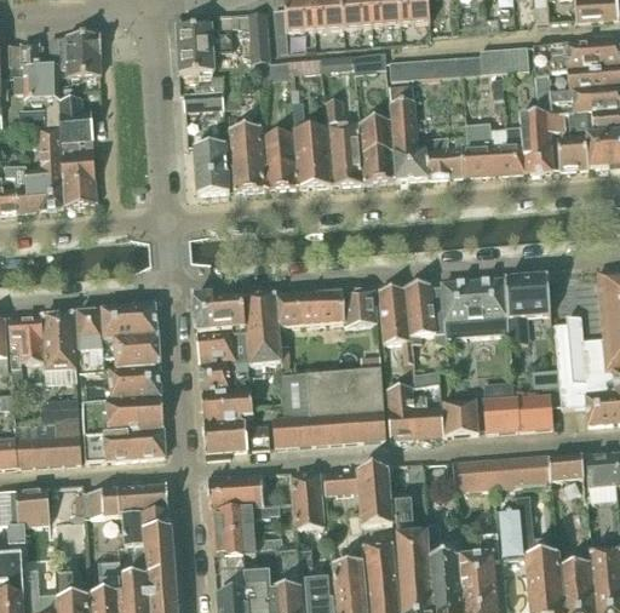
[(287,32),(315,29),(313,0),(283,0),(287,32)]
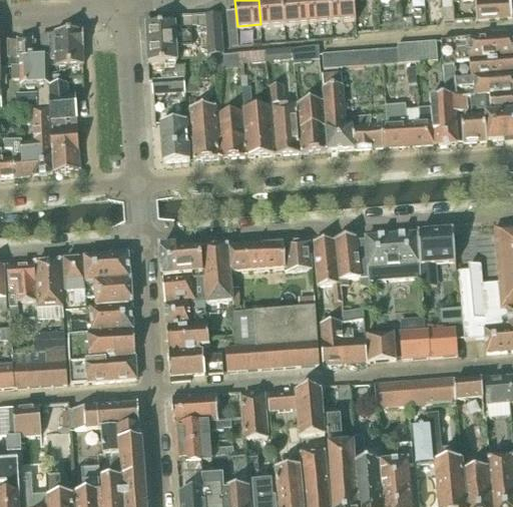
[(261,24),(285,22),(283,0),(259,0),(261,24)]
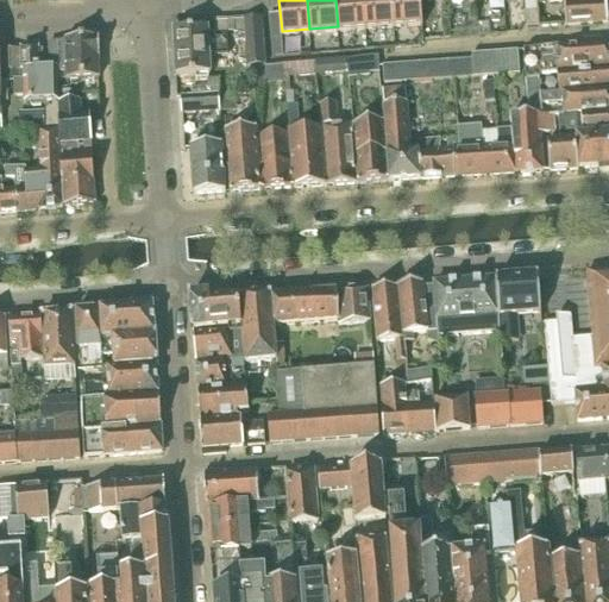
[(336,0),(338,26),(365,24),(363,0),(336,0)]
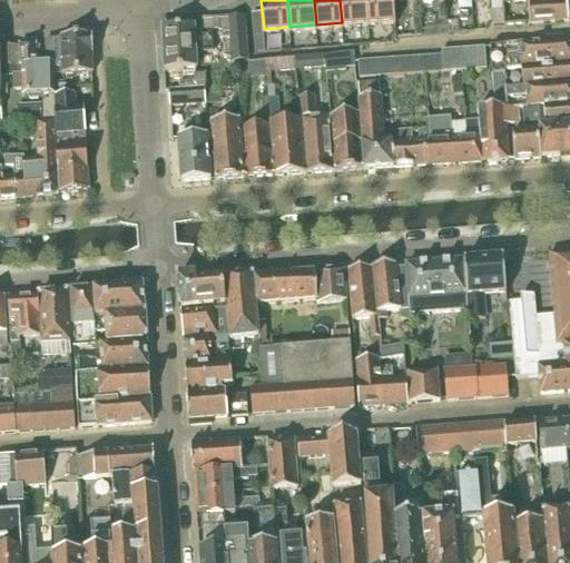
[(340,0),(342,22),(369,21),(366,0),(340,0)]
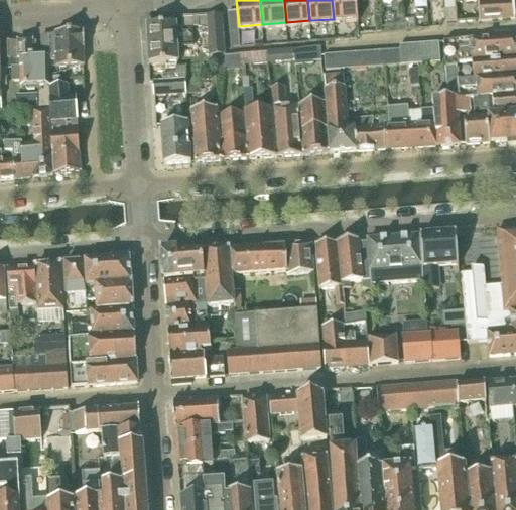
[(332,0),(334,19),(358,17),(357,0),(332,0)]
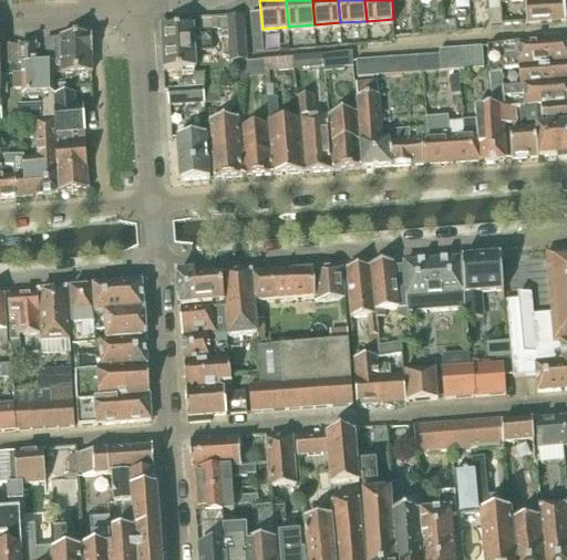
[(488,0),(488,3),(501,3),(501,0),(524,0),(526,18),(566,14),(565,0),(488,0)]
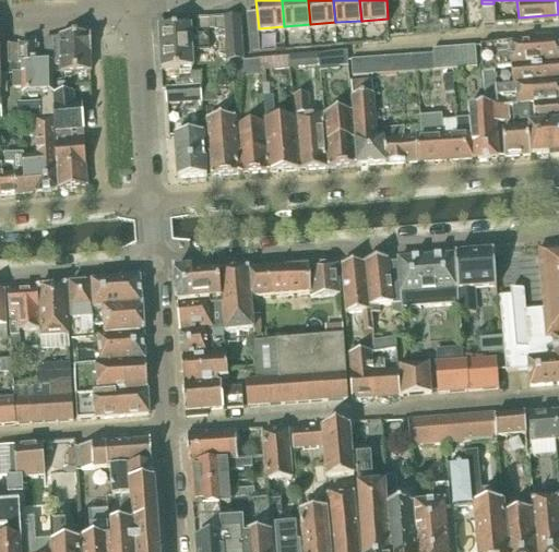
[(494,3),(482,3),(484,20),(495,19),(494,3)]
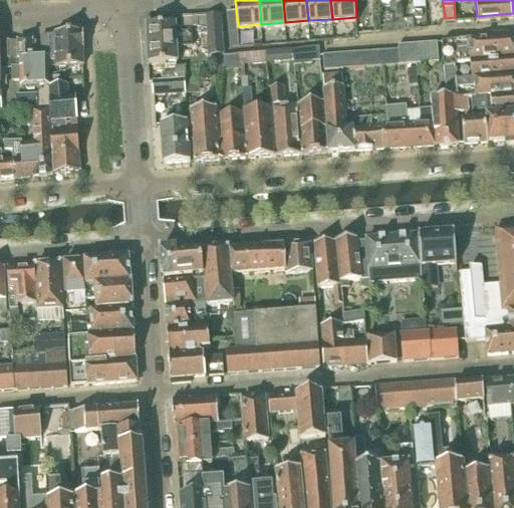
[(213,51),(224,50),(221,10),(180,12),(181,23),(207,22),(209,51),(213,51)]
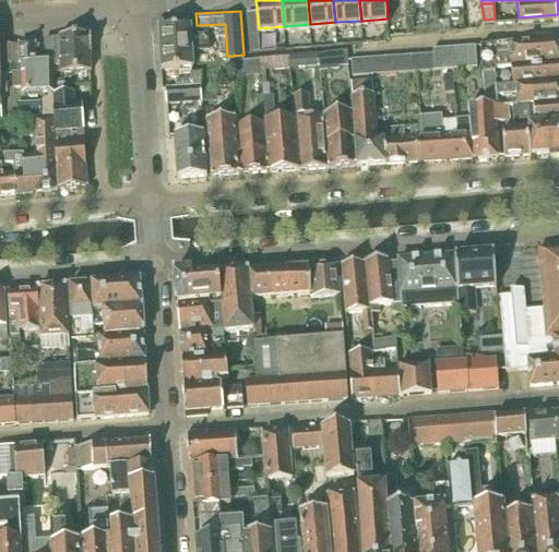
[(158,14),(159,23),(162,66),(193,63),(192,47),(210,46),(210,31),(191,32),(191,13),(158,14)]
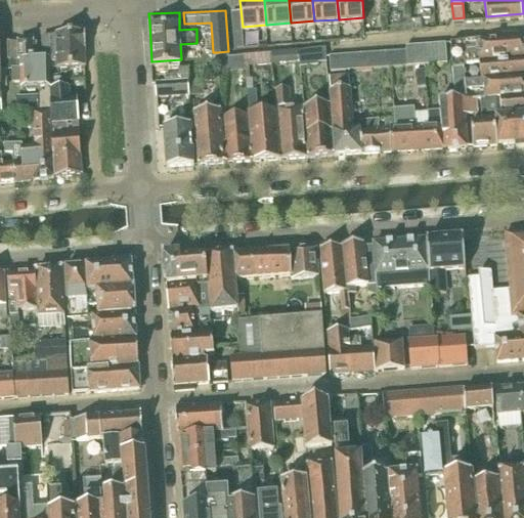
[(18,65),(11,65),(12,79),(20,79),(20,84),(45,83),(45,88),(40,88),(40,96),(33,96),(33,104),(51,103),(50,94),(51,94),(51,83),(47,83),(46,54),(51,54),(51,58),(56,58),(56,63),(85,62),(85,45),(86,45),(85,29),(84,30),(84,28),(56,29),(56,31),(42,32),(43,55),(35,55),(35,49),(37,48),(37,38),(33,38),(33,36),(17,37),(18,65)]
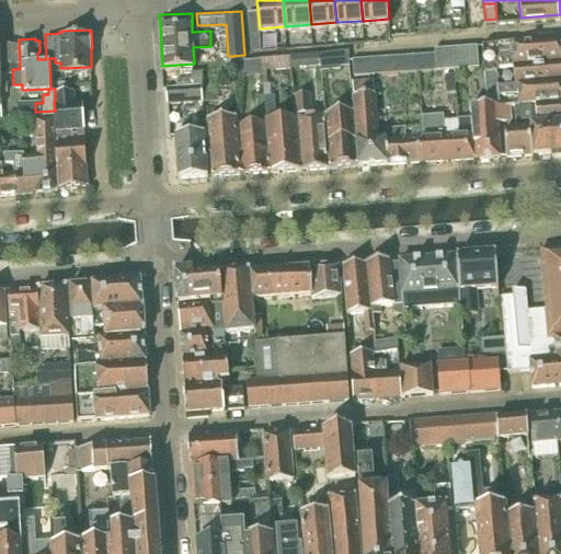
[(497,62),(514,61),(560,57),(560,34),(512,37),(481,41),(485,68),(497,67),(497,62)]
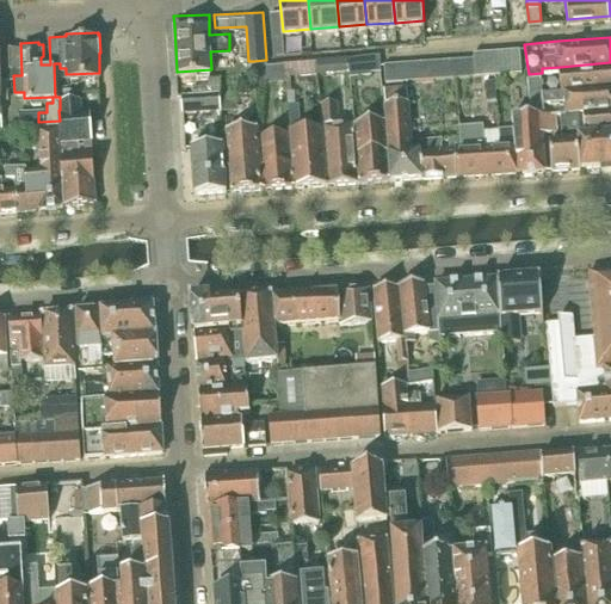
[(520,44),(497,47),(498,69),(522,68),(520,44)]
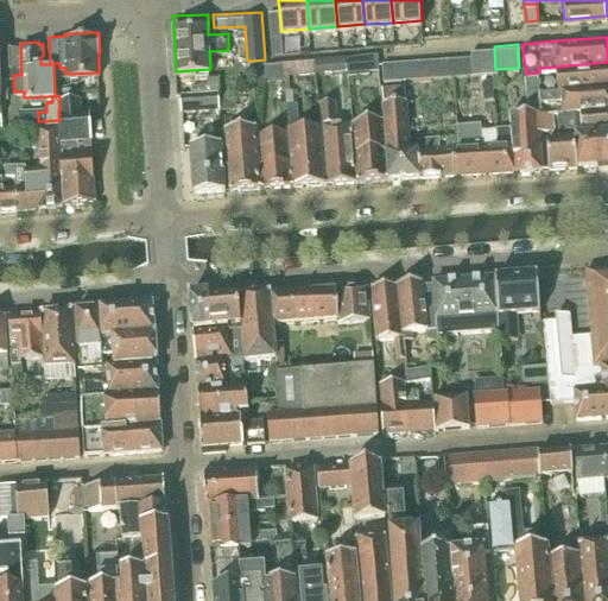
[(494,46),(472,48),(472,54),(473,71),(495,69),(494,46)]
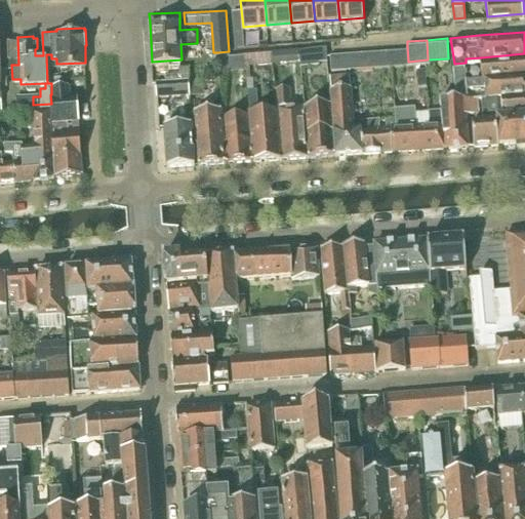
[(325,43),(299,45),(300,57),(300,63),(319,61),(319,58),(326,57),(325,43)]
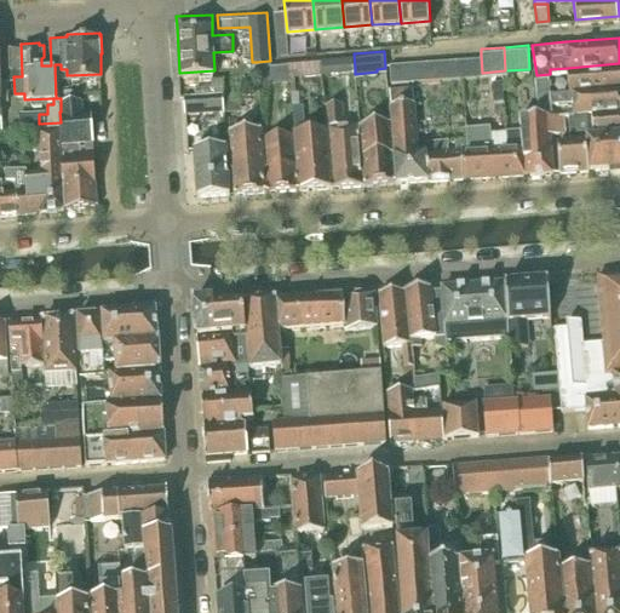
[(354,53),(321,57),(322,70),(355,68),(354,53)]
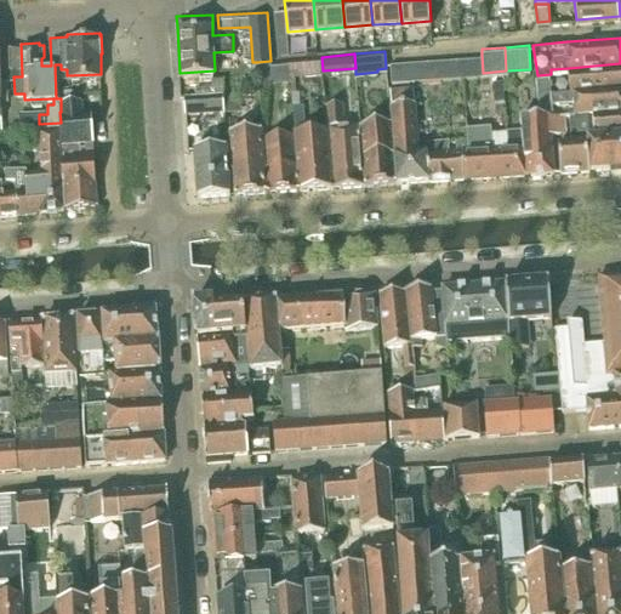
[(391,79),(483,73),(482,55),(389,61),(391,79)]
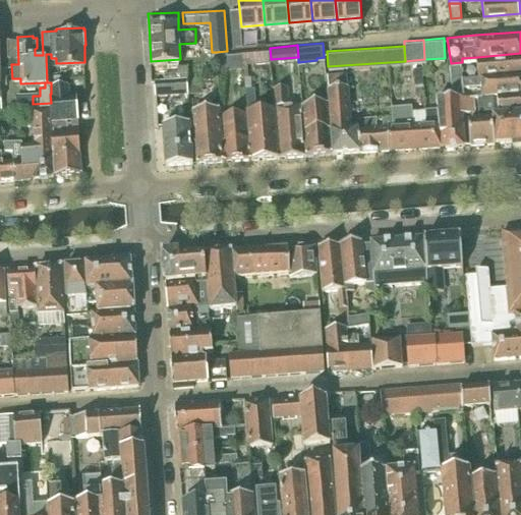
[(255,60),(271,59),(270,48),(254,49),(255,60)]
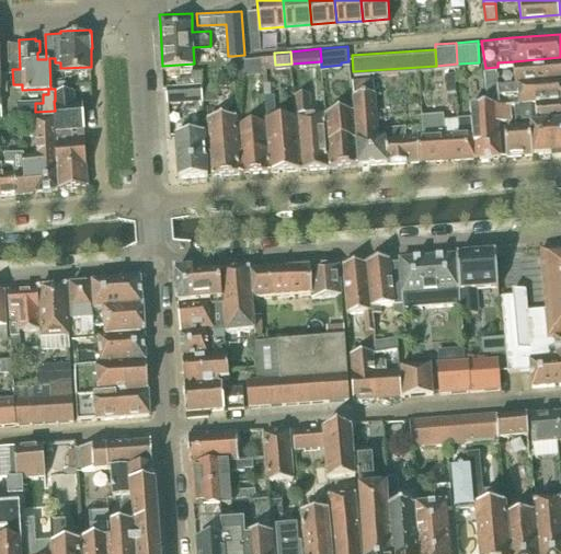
[(262,66),(275,65),(274,53),(261,54),(262,66)]
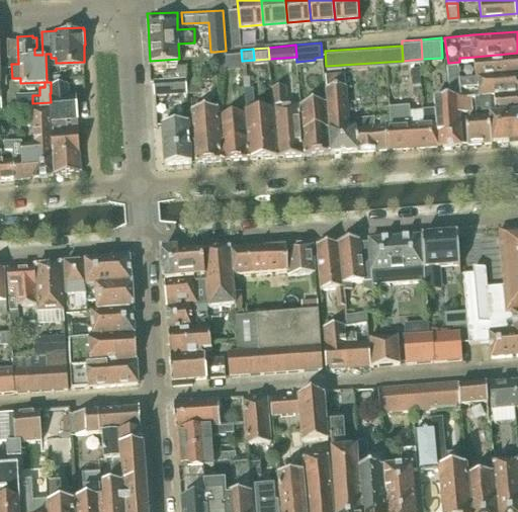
[(241,50),(226,51),(214,52),(216,68),(242,66),(242,61),(241,50)]
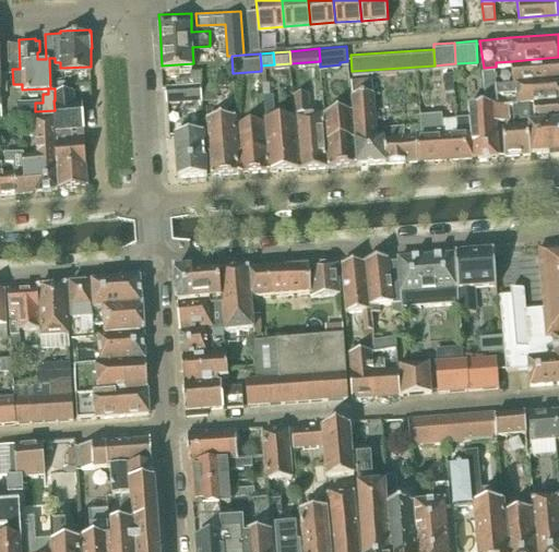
[(558,57),(512,61),(513,79),(558,74),(558,57)]
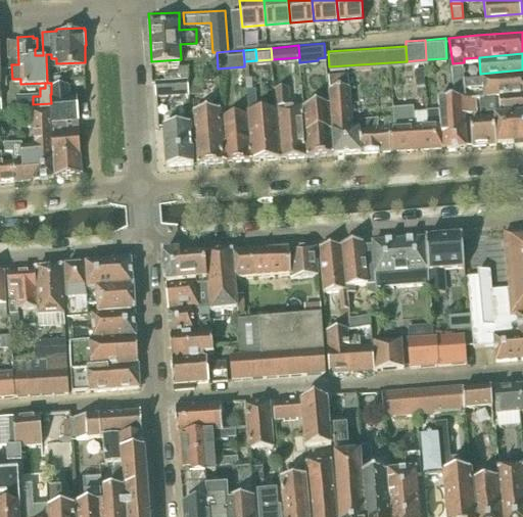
[(16,55),(1,56),(1,66),(10,66),(10,64),(17,63),(16,55)]
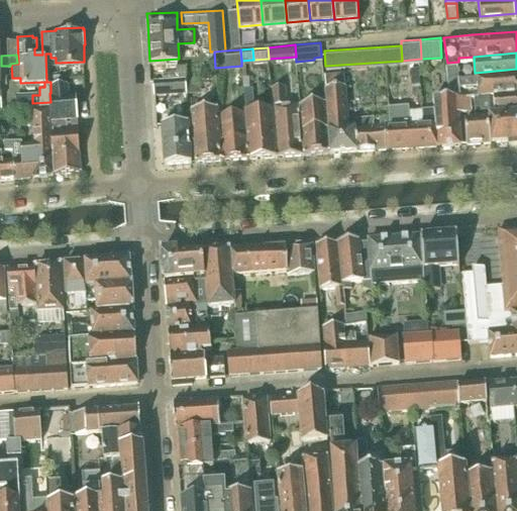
[(175,63),(176,75),(186,74),(186,62),(175,63)]
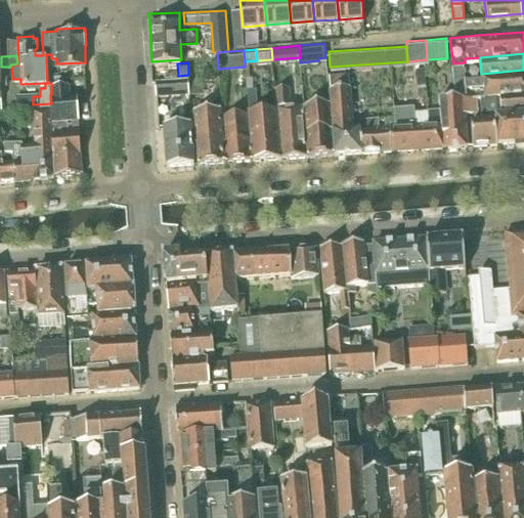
[(452,65),(455,93),(466,92),(463,63),(452,65)]
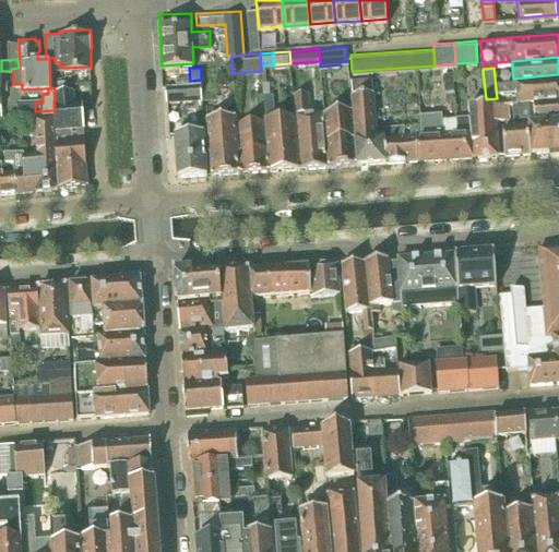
[(443,79),(453,79),(453,69),(442,69),(443,79)]
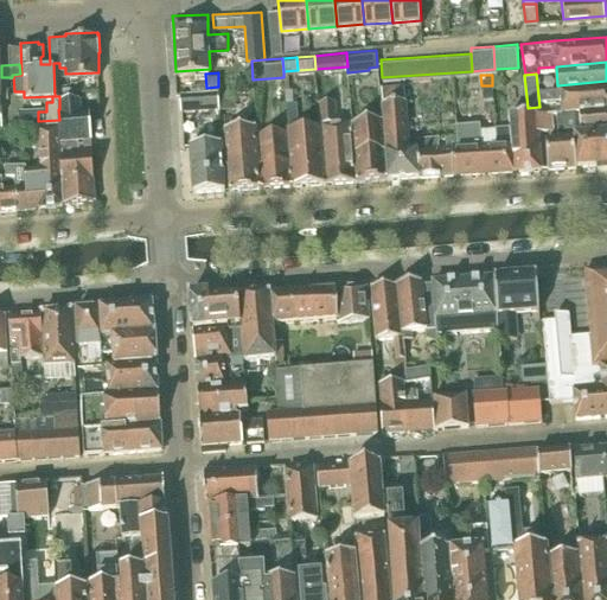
[(560,96),(561,109),(606,104),(606,81),(557,85),(540,87),(541,99),(560,96)]
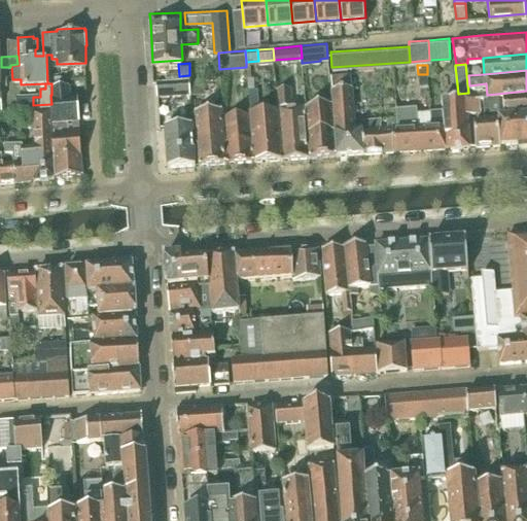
[(361,127),(381,126),(380,115),(356,117),(353,84),(349,84),(348,71),(332,73),(334,87),(331,87),(332,101),(336,152),(363,150),(361,127)]
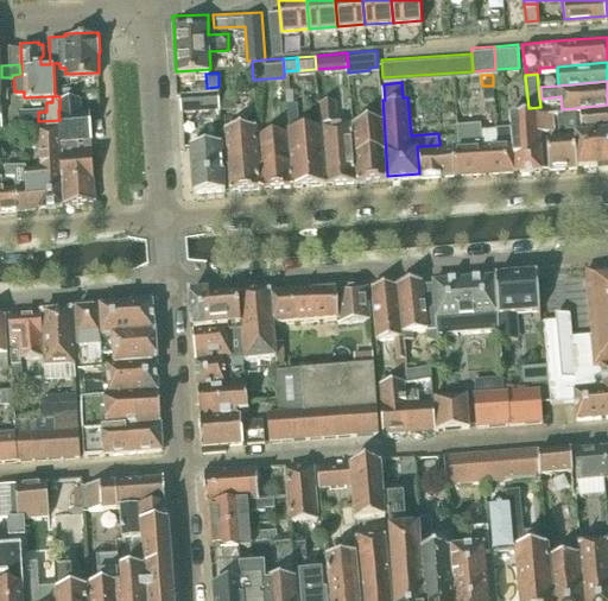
[(493,86),(482,86),(482,96),(494,96),(493,86)]
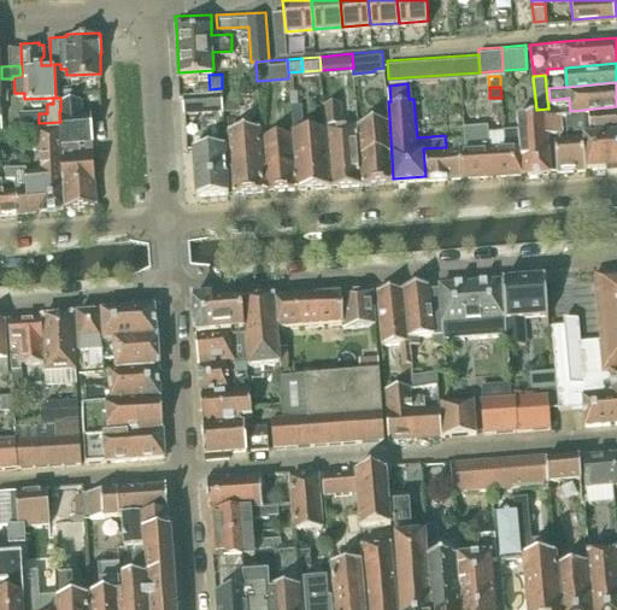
[(60,125),(60,139),(77,138),(93,136),(90,110),(81,110),(81,97),(78,98),(78,89),(60,91),(60,98),(60,111),(59,111),(60,122),(60,125)]
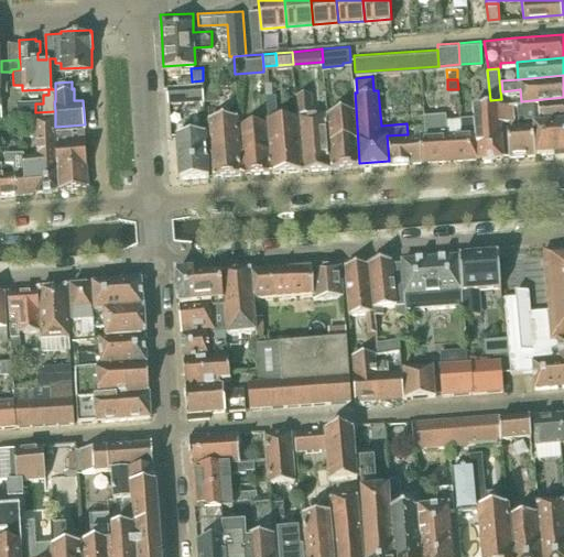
[(169,100),(204,98),(203,82),(167,84),(169,100)]
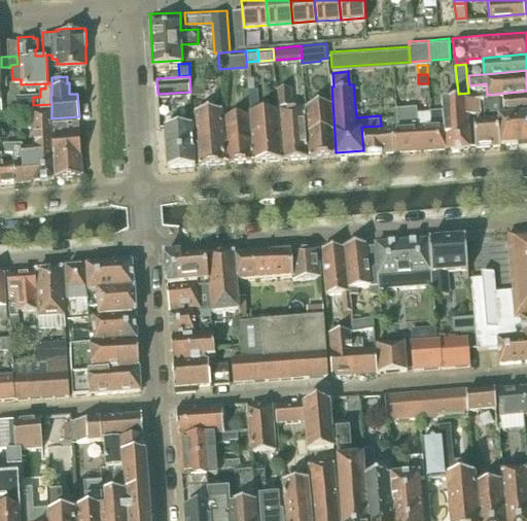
[(278,106),(277,106),(281,157),(282,157),(309,154),(305,104),(305,101),(292,102),(291,84),(276,85),(278,106)]
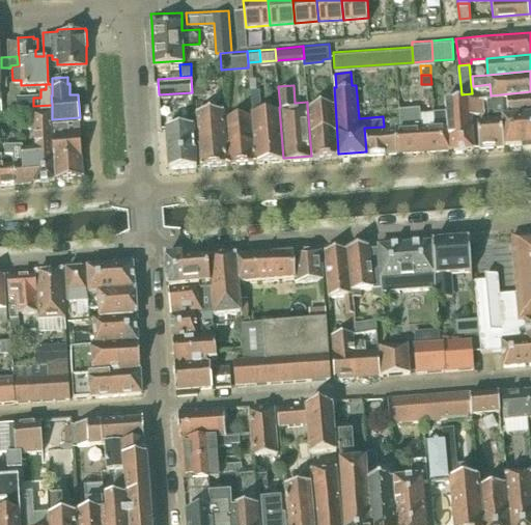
[(251,109),(252,111),(256,159),(283,158),(279,107),(261,108),(260,86),(251,87),(252,109),(251,109)]
